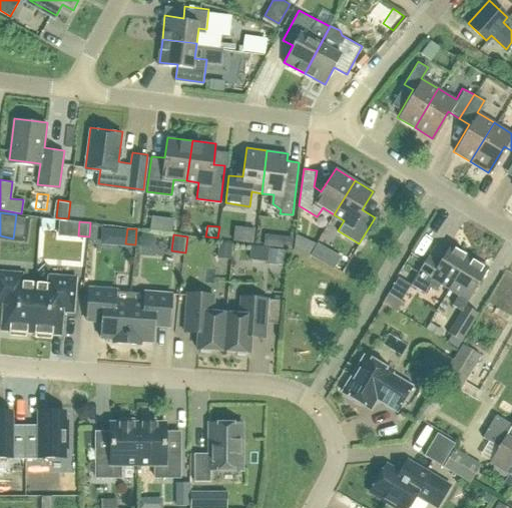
[(285,234),(284,245),(293,246),(294,235),(285,234)]
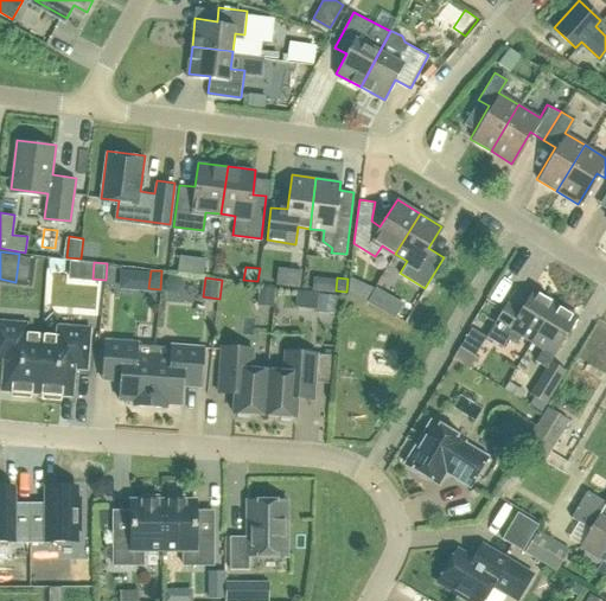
[(275,305),(278,287),(261,286),(260,302),(275,305)]
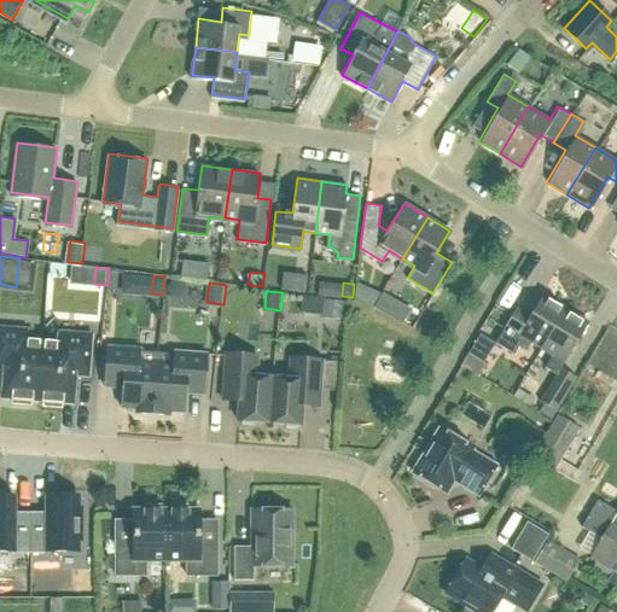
[(384,292),(376,307),(386,312),(394,297),(384,292)]
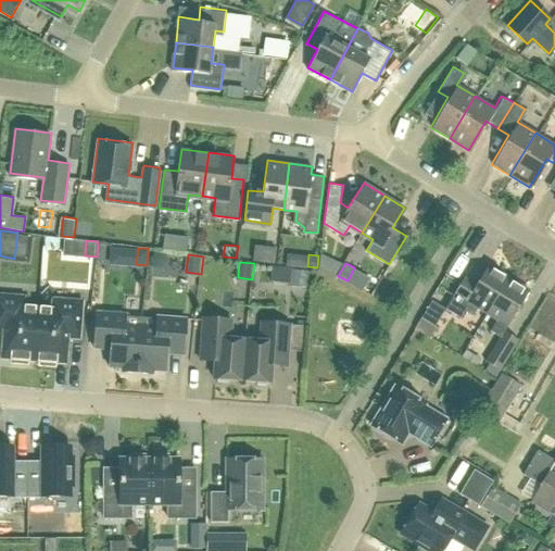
[(488,314),(509,279),(489,266),(479,283),(466,275),(448,307),(463,316),(467,310),(475,314),(478,309),(488,314)]
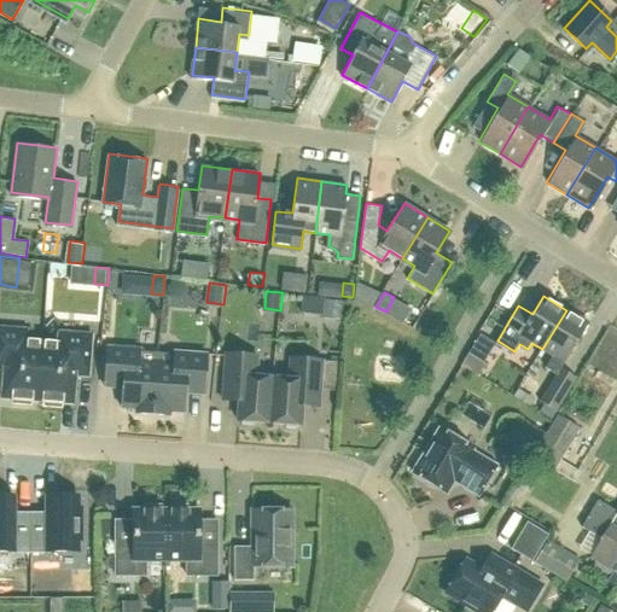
[(344,322),(345,298),(326,297),(325,321),(344,322)]
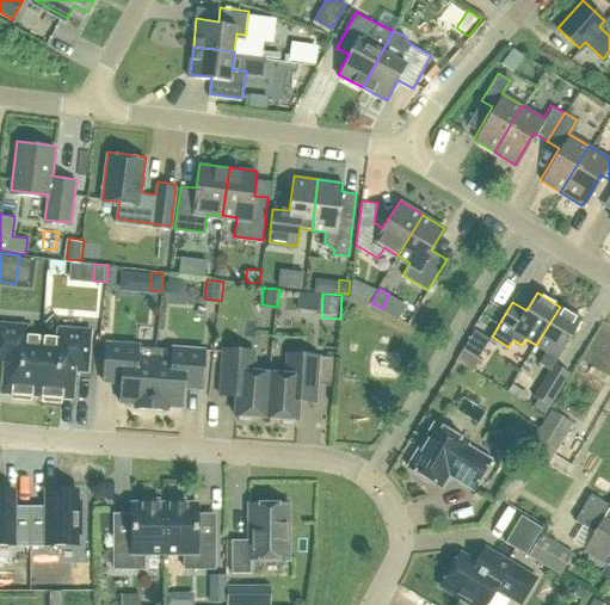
[(560,307),(536,345),(547,352),(541,360),(554,369),(535,399),(550,407),(571,375),(556,366),(584,321),(560,307)]
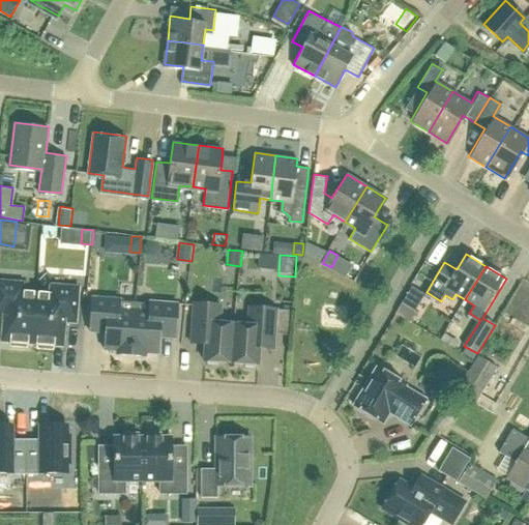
[(33,342),(38,285),(25,284),(26,279),(0,275),(0,315),(3,316),(1,340),(12,341),(12,343),(27,344),(28,341),(33,342)]
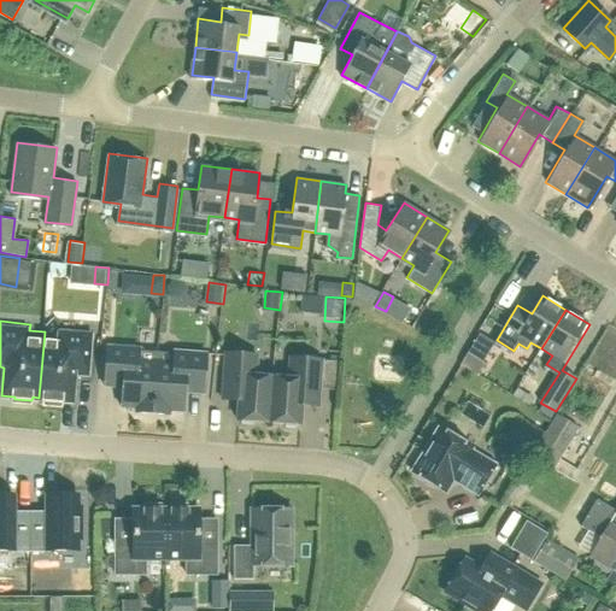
[(45,332),(39,398),(46,398),(46,401),(62,404),(63,400),(76,400),(77,372),(91,374),(94,330),(59,327),(59,333),(45,332)]
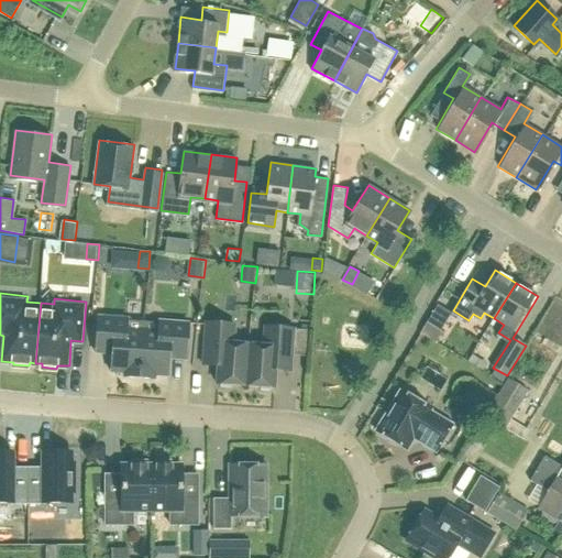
[(138,376),(143,320),(127,319),(127,317),(97,315),(94,350),(110,351),(109,370),(122,371),(122,375),(138,376)]
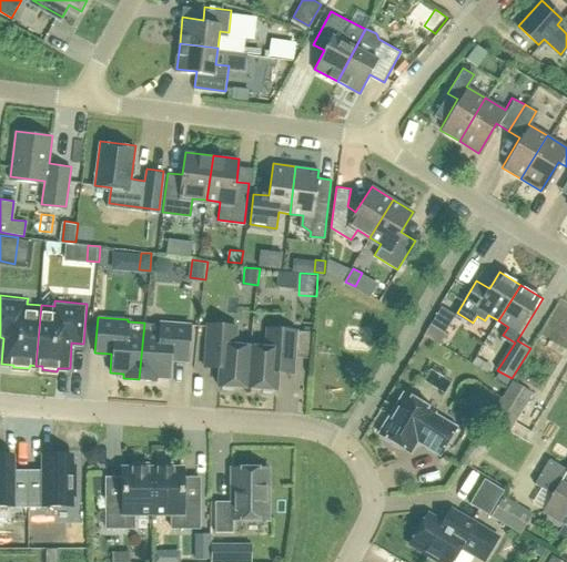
[(144,323),(139,379),(154,380),(154,376),(169,377),(170,358),(186,360),(190,324),(159,322),(159,324),(144,323)]
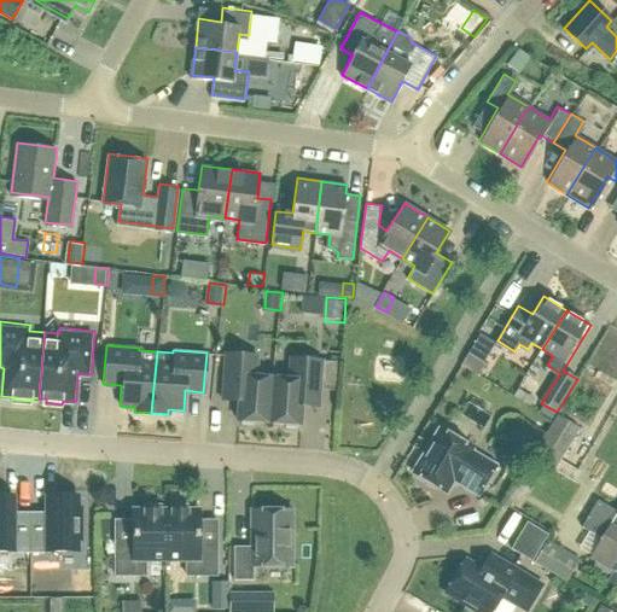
[(489,369),(487,360),(484,359),(470,350),(463,362),(485,376),(489,369)]
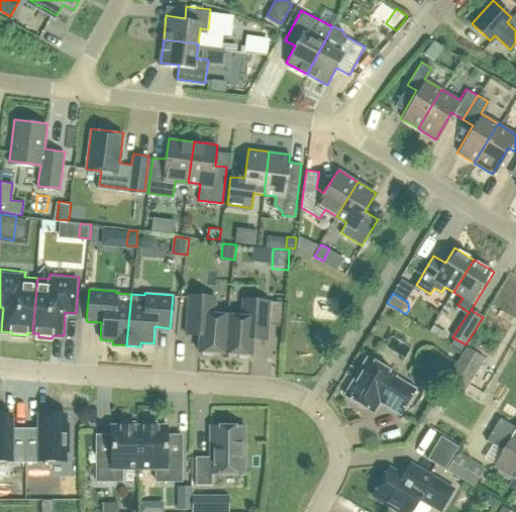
[(224,353),(227,315),(213,313),(214,297),(188,295),(185,333),(199,334),(198,350),(224,353)]
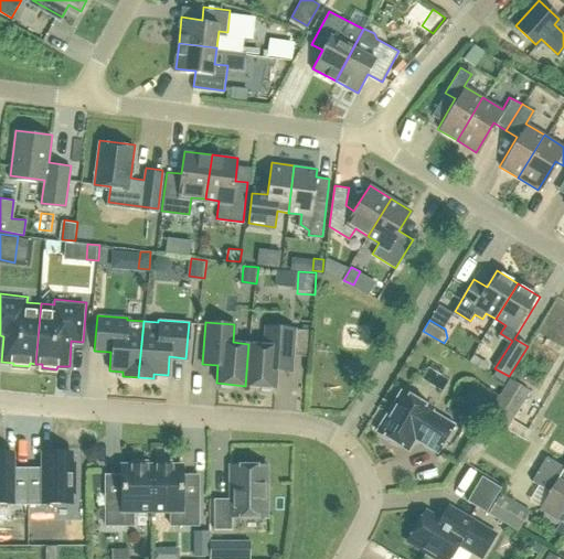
[(248,344),(245,386),(274,388),(275,369),(290,371),(294,329),(265,326),(264,345),(248,344)]
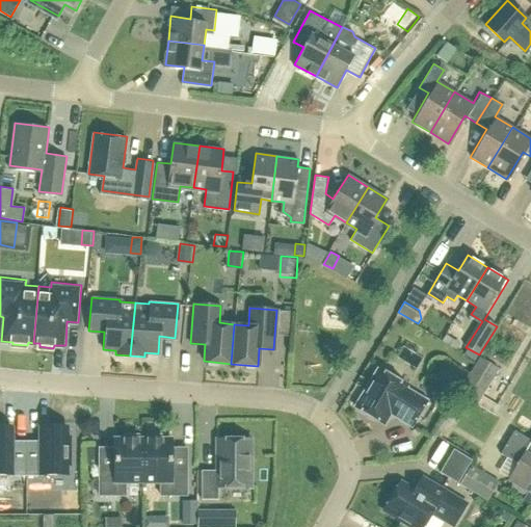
[(478,361),(456,396),(474,406),(495,371),(499,366),(482,356),(478,361)]
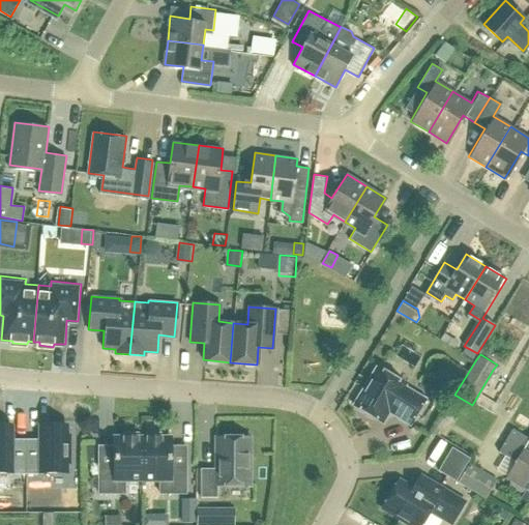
[(457,387),(468,370),(446,356),(436,375),(457,387)]
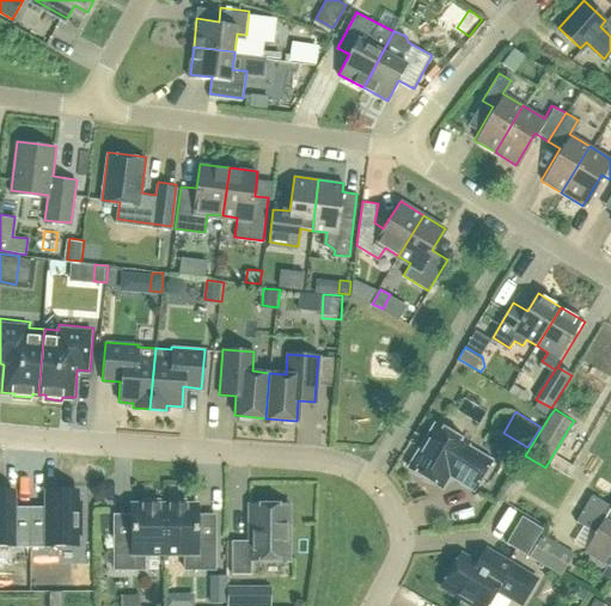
[(472,489),(490,460),(465,446),(466,444),(434,424),(408,467),(440,487),(448,475),(472,489)]
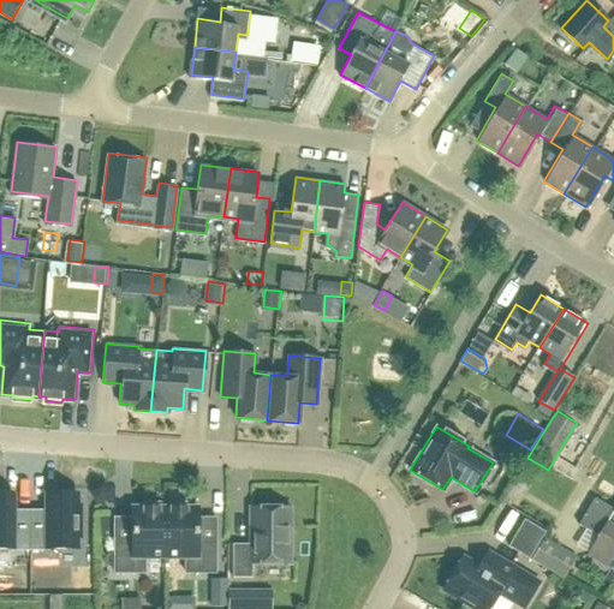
[(0,544),(30,545),(31,508),(16,508),(16,490),(0,489),(0,544)]
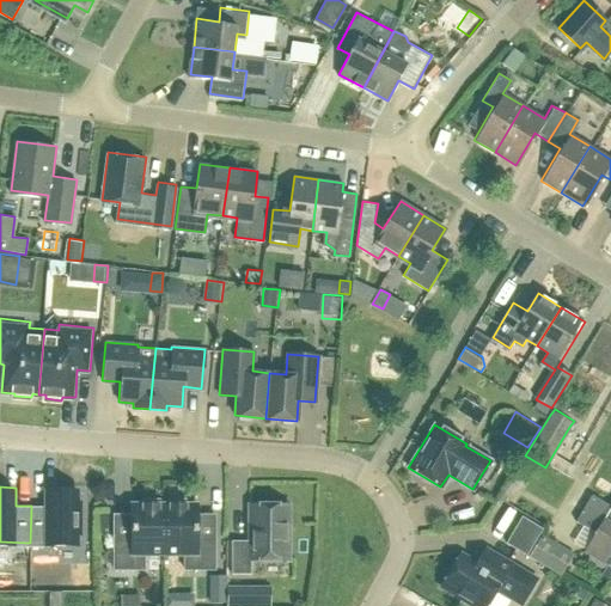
[(46,506),(31,506),(30,543),(78,543),(78,532),(81,532),(81,500),(78,500),(78,488),(46,488),(46,506)]
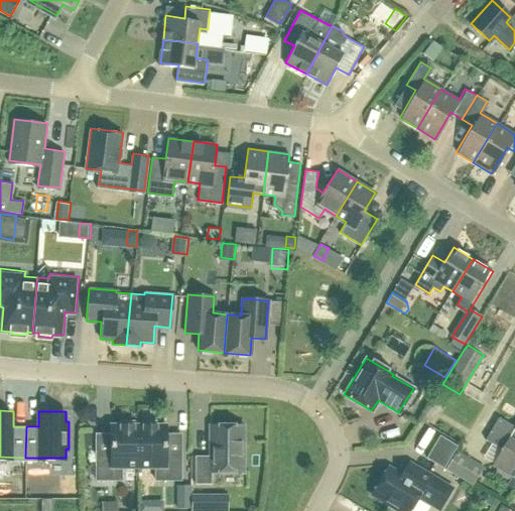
[(514,423),(513,426),(496,416),(483,438),(500,449),(491,464),(514,478),(514,423)]
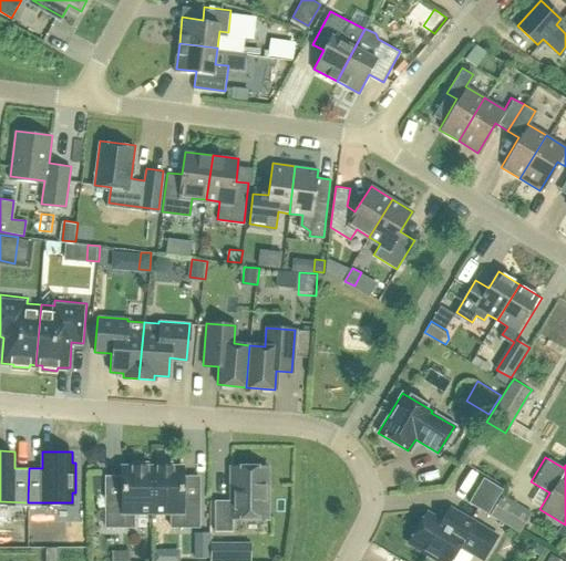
[(107,496),(107,526),(136,526),(136,513),(154,513),(154,464),(151,464),(151,461),(134,460),(134,464),(123,464),(123,475),(122,496),(107,496)]
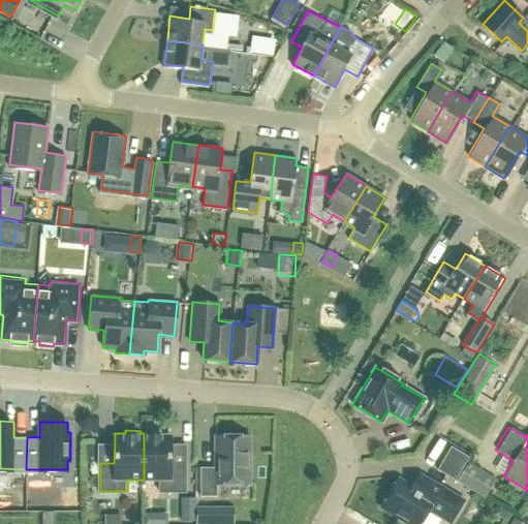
[(144,433),(144,480),(160,480),(160,491),(188,491),(188,463),(174,463),(174,442),(174,434),(162,433),(162,431),(148,430),(148,433),(144,433)]
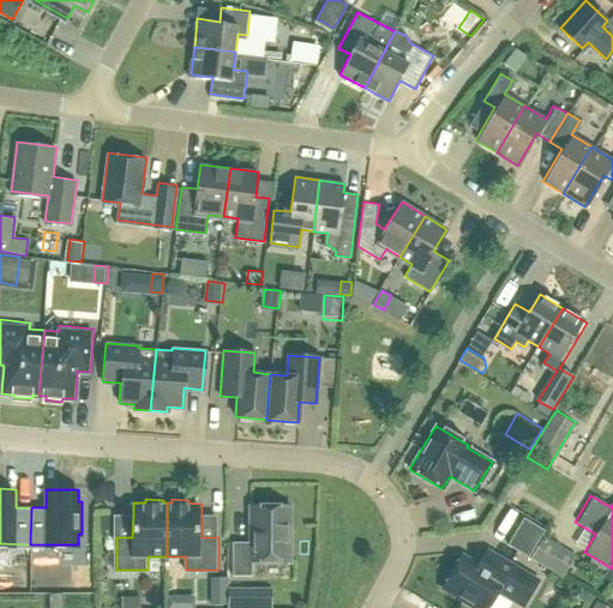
[(292,560),(292,505),(252,505),(252,528),(254,528),(254,541),(234,541),(234,575),(254,575),(254,560),(292,560)]
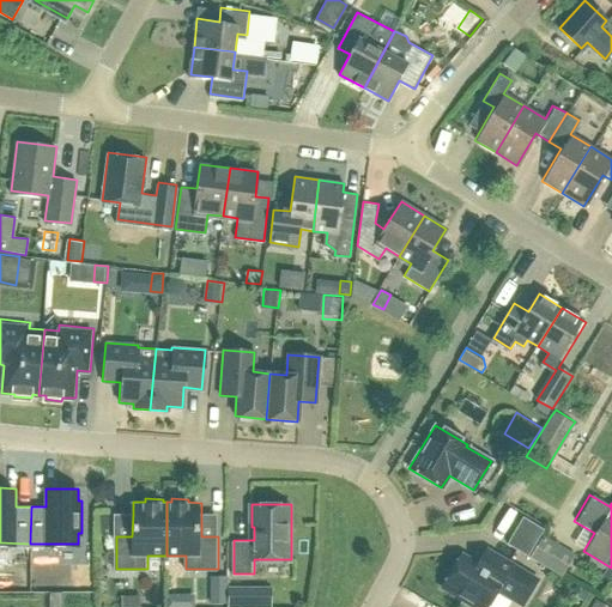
[(523,517),(508,544),(529,556),(544,530),(523,517)]
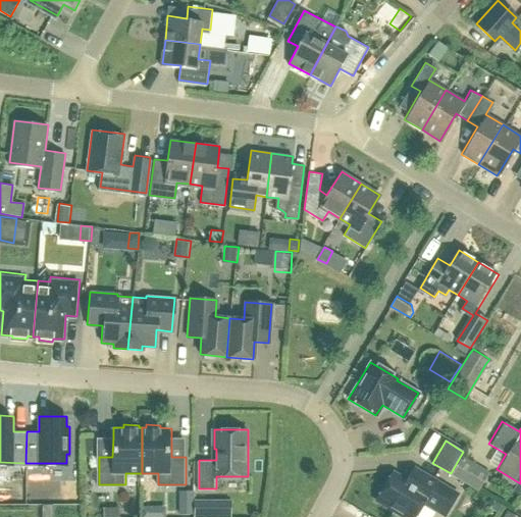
[(463,455),(452,473),(479,489),(489,471),(463,455)]
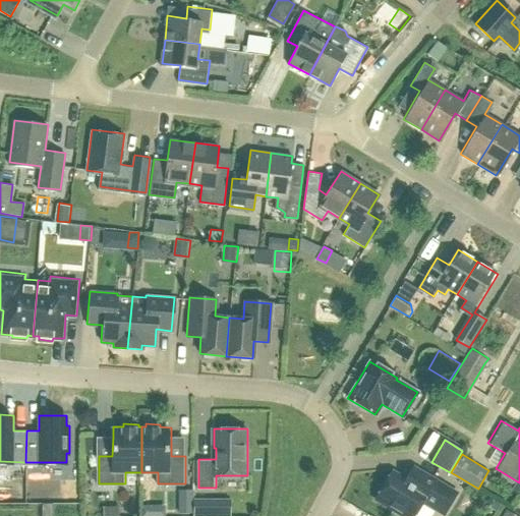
[(461,491),(416,465),(408,478),(392,469),(376,497),(409,515),(415,515),(423,503),(446,515),(461,491)]
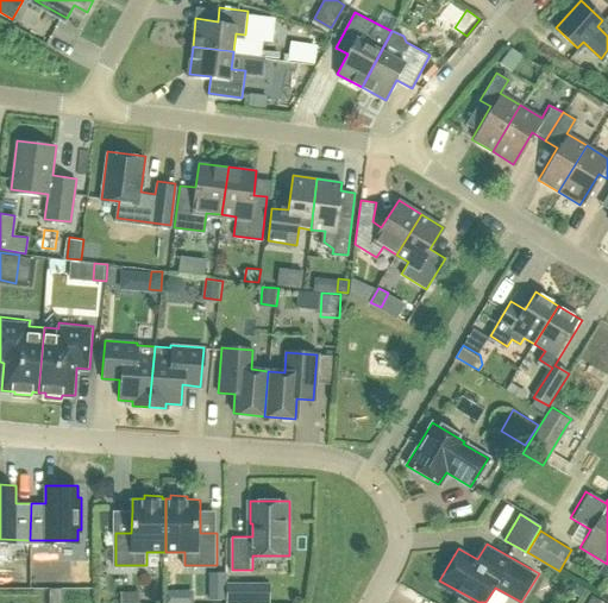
[(211,570),(210,598),(226,598),(226,583),(226,580),(227,571),(211,570)]
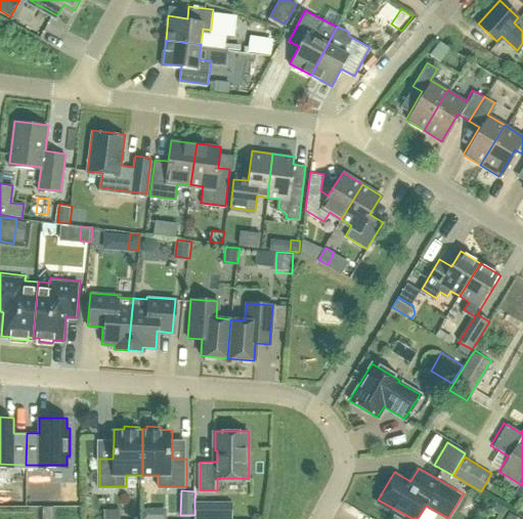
[(230,518),(231,503),(194,502),(194,515),(194,518),(230,518)]
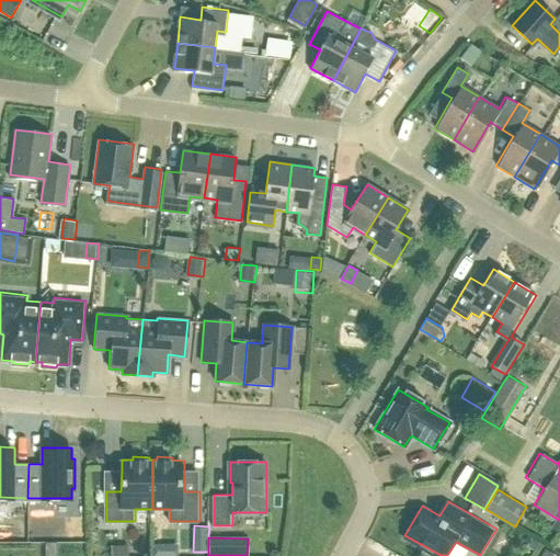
[(46,540),(45,555),(57,555),(57,540),(46,540)]
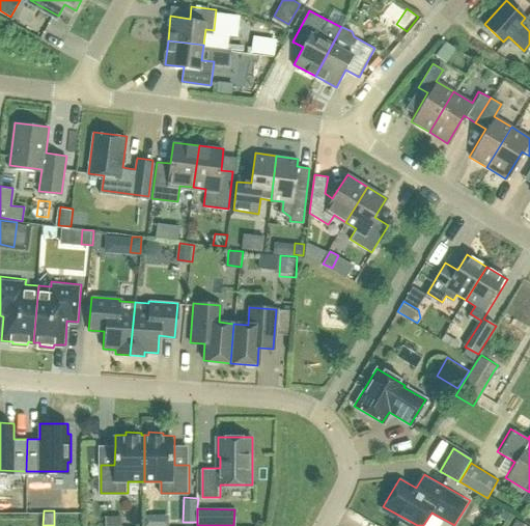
[(106,515),(106,525),(121,525),(121,515),(106,515)]
